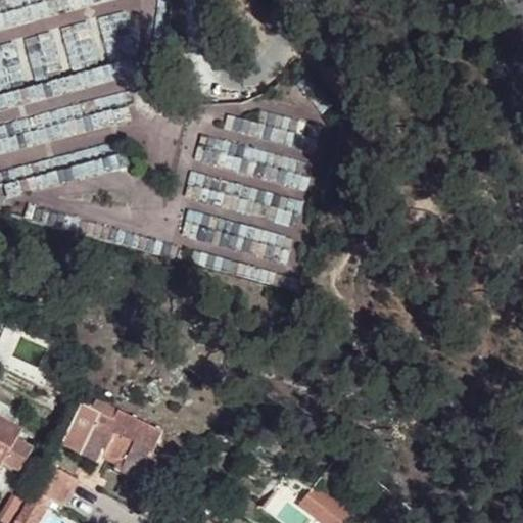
[(151,106),(153,107),(157,108),(159,106),(159,105),(160,103),(161,101),(160,99),(159,97),(157,96),(154,97),(150,98),(149,100),(149,102),(149,103),(150,104),(151,106)]
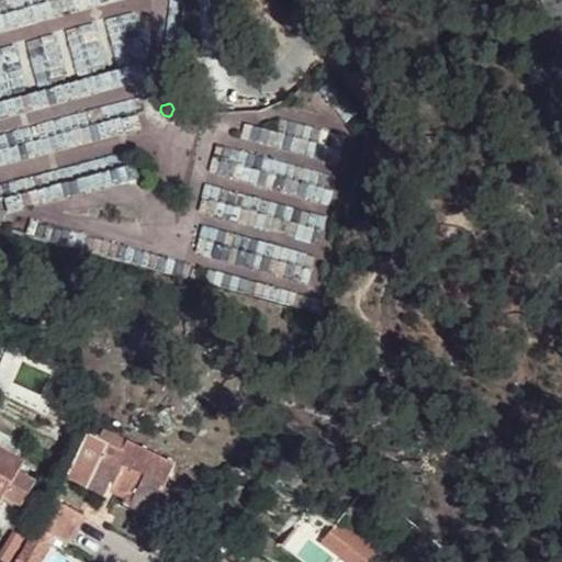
[(175,464),(127,441),(122,451),(89,433),(65,473),(101,494),(107,484),(123,492),(119,502),(160,524),(176,493),(164,485),(175,464)]
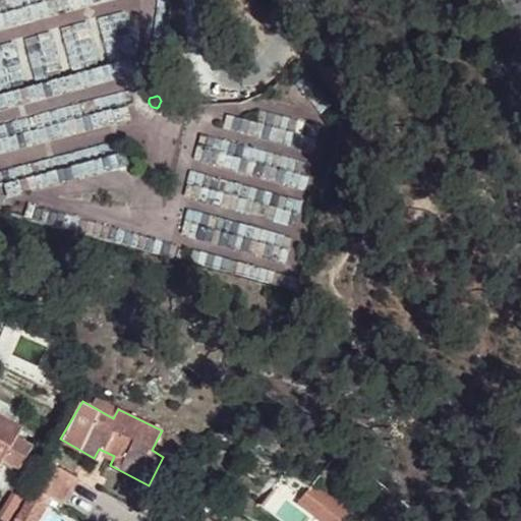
[(0,467),(3,462),(18,471),(33,446),(18,437),(22,427),(0,414),(0,467)]
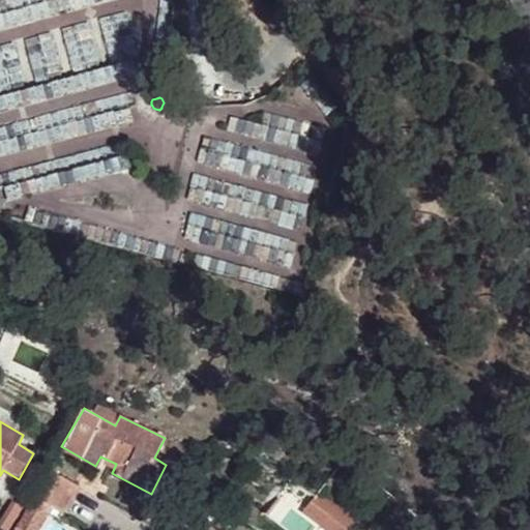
[(80,486),(50,468),(34,494),(61,509),(64,512),(80,486)]
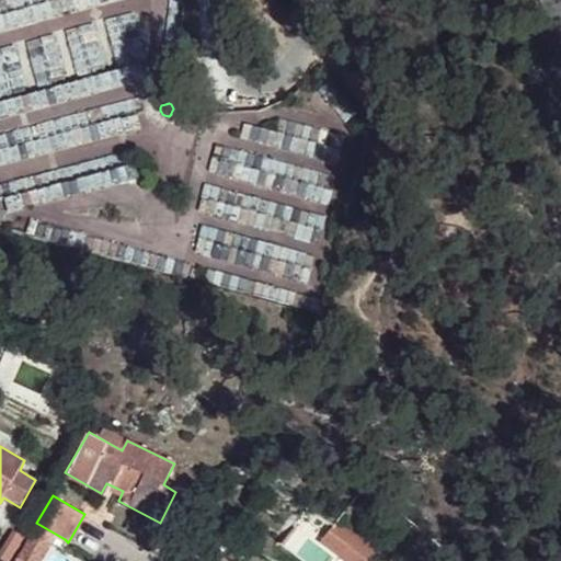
[(36,523),(34,522),(11,560),(35,560),(49,538),(61,545),(65,539),(36,523)]
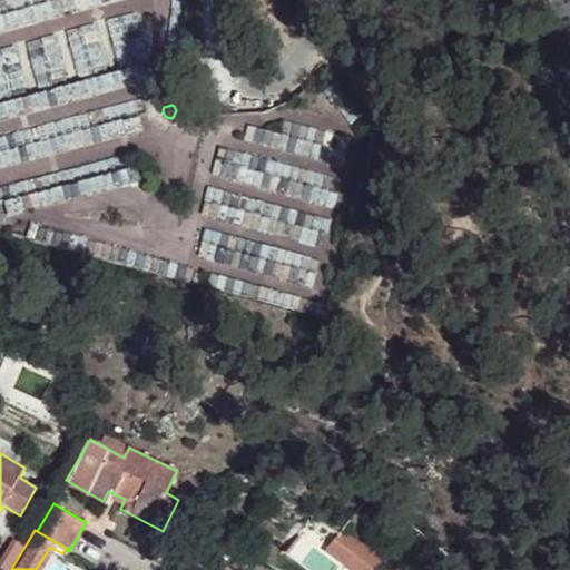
[(338,539),(330,550),(349,566),(356,554),(338,539)]
